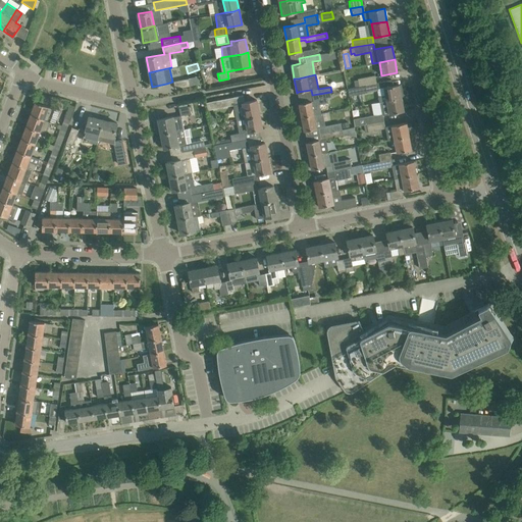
[(375,75),(358,79),(358,80),(354,81),(355,87),(377,83),(375,75)]
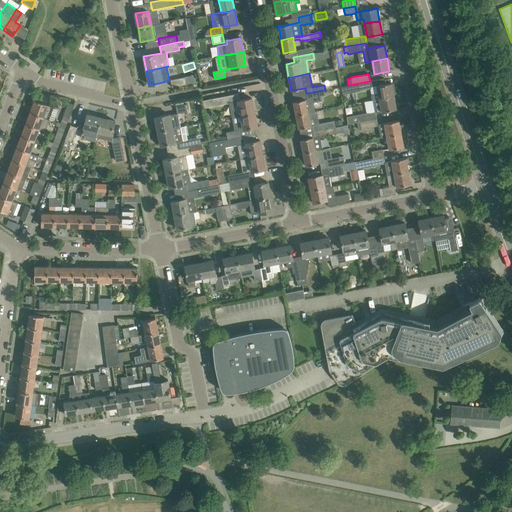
[(185,77),(170,80),(172,87),(186,84),(185,77)]
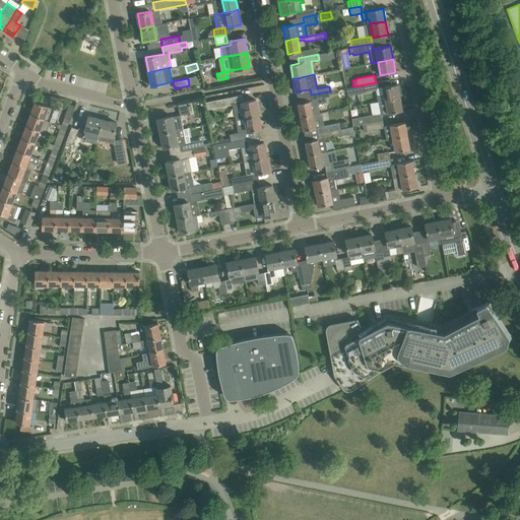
[(346,88),(347,95),(377,89),(376,82),(353,86),(346,88)]
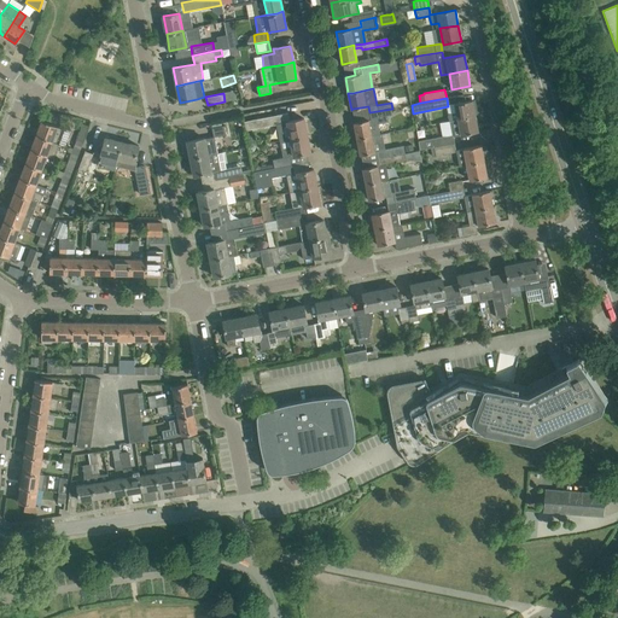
[(472,100),(455,104),(456,112),(448,114),(449,121),(476,116),(474,109),(477,109),(476,100),(472,100)]
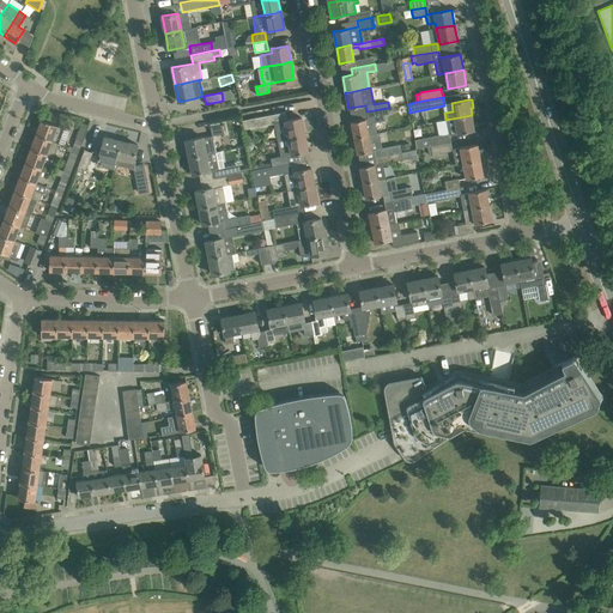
[(389,108),(366,111),(368,119),(352,121),(351,122),(354,138),(358,137),(377,133),(376,122),(386,121),(384,115),(390,114),(389,108)]
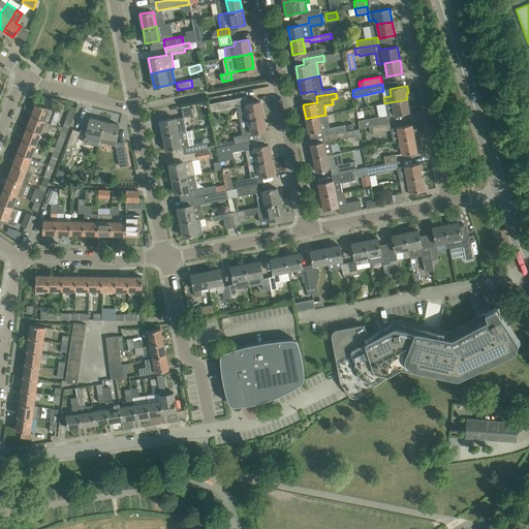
[(238,106),(238,105),(237,98),(216,102),(218,111),(238,106)]
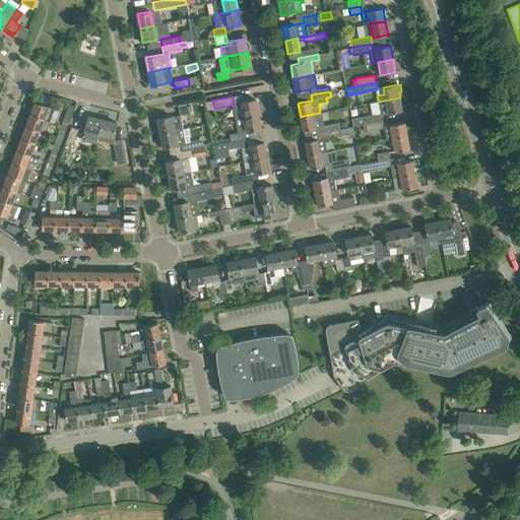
[(380,113),(353,119),(354,126),(363,124),(363,125),(383,121),(382,115),(402,111),(400,98),(378,102),(380,113)]
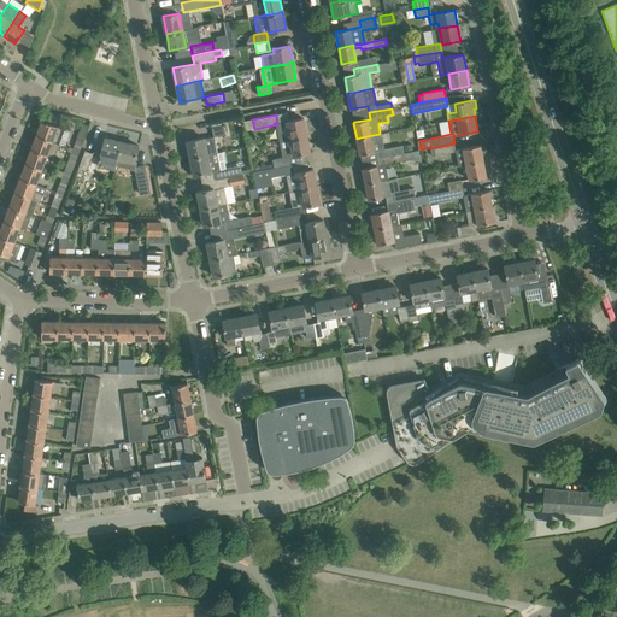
[(289,121),(277,123),(277,124),(281,141),(291,140),(291,139),(306,135),(304,118),(289,121)]
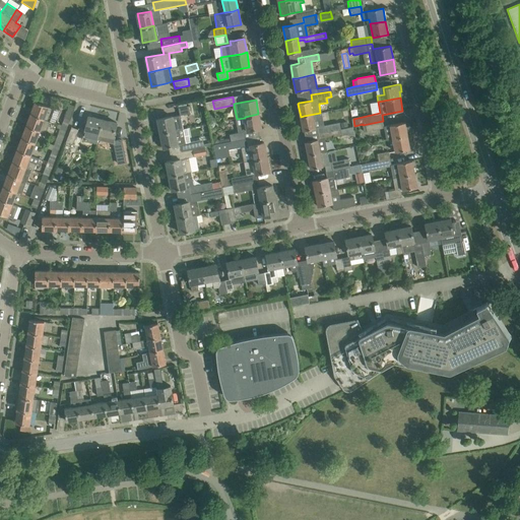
[(54,109),(49,107),(36,102),(30,114),(50,121),(54,109)]
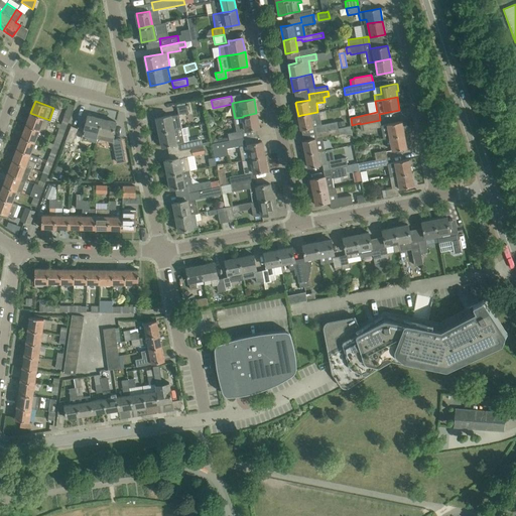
[(204,102),(198,103),(177,107),(178,114),(199,110),(206,109),(204,102)]
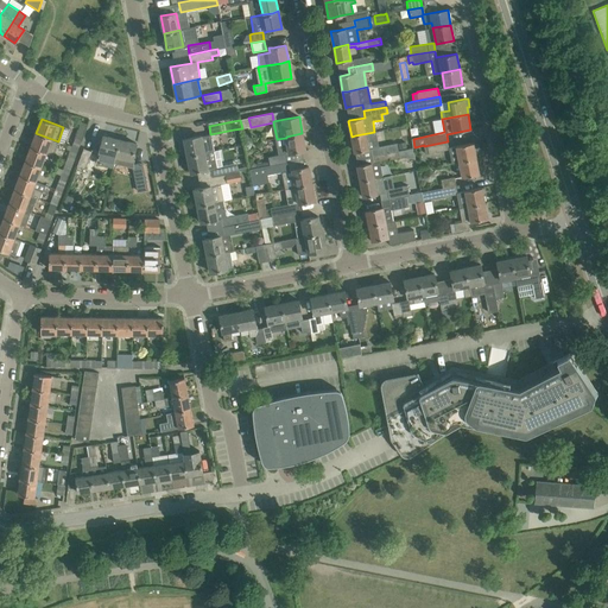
[(82,122),(75,138),(82,140),(88,125),(82,122)]
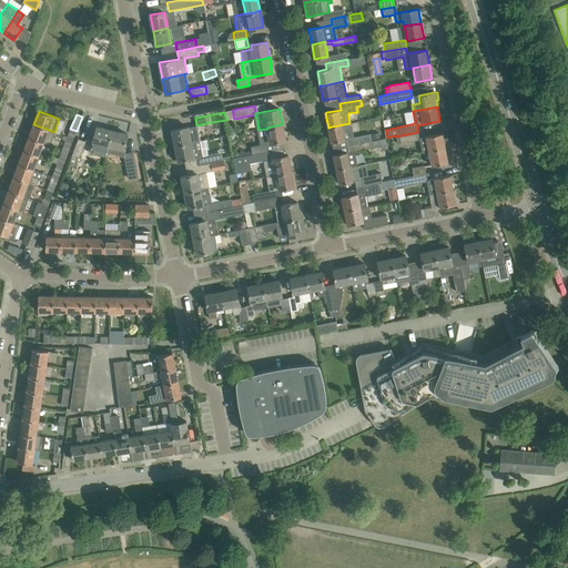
[(371,134),(371,133),(354,137),(352,123),(350,123),(332,127),(328,128),(331,142),(332,142),(335,142),(346,140),(347,145),(372,141),(371,134)]
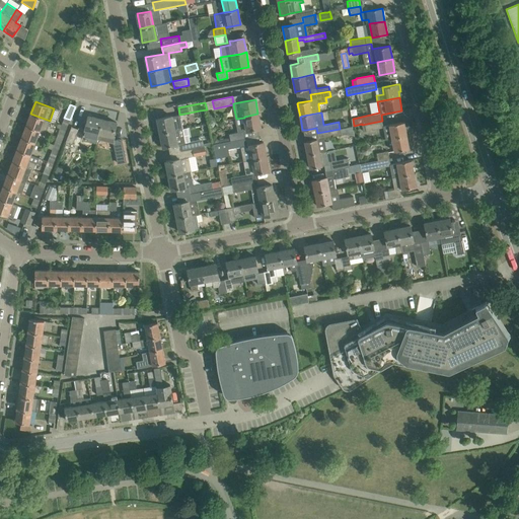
[(45,133),(50,121),(30,114),(26,126),(40,131),(45,133)]
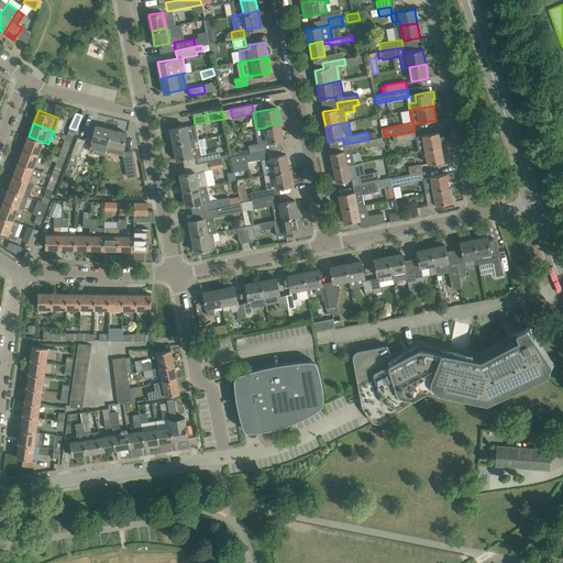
[(265,128),(255,129),(258,144),(249,146),(250,153),(266,151),(269,150),(268,142),(283,139),(279,123),(265,127),(265,128)]
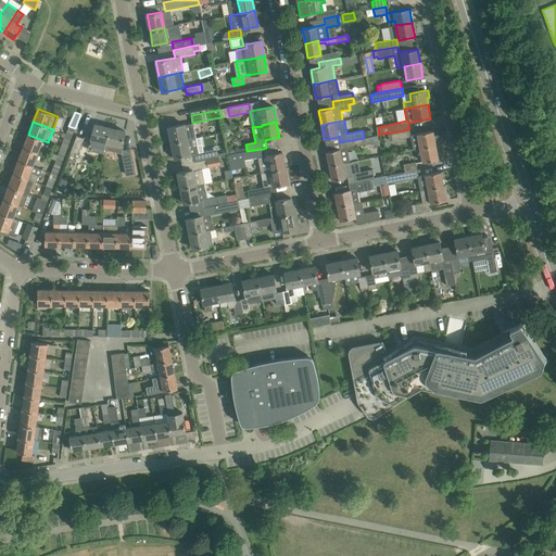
[(105,143),(109,127),(95,124),(90,140),(105,143)]
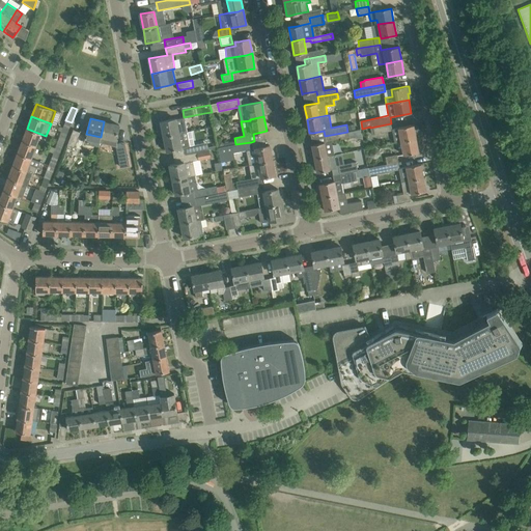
[(182,118),(175,119),(175,118),(161,121),(164,136),(186,132),(184,120),(182,120),(182,118)]
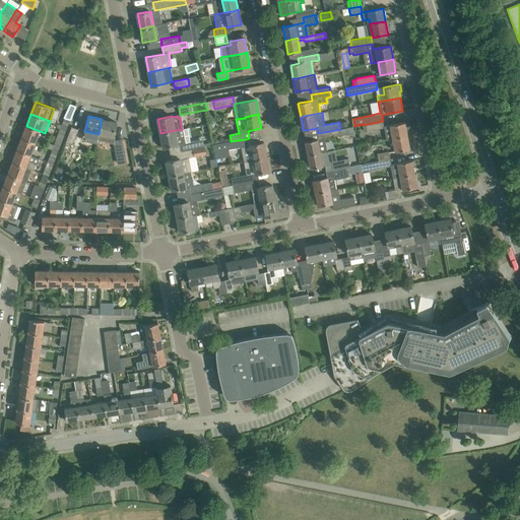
[(70,120),(64,118),(63,121),(60,119),(58,124),(67,127),(70,120)]
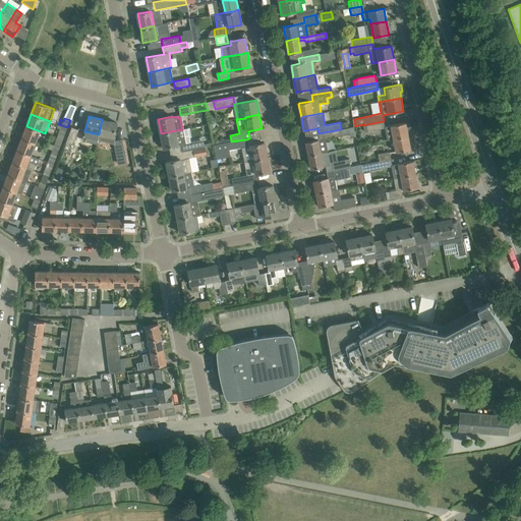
[(102,119),(99,134),(98,139),(114,143),(118,164),(126,162),(121,139),(115,141),(116,136),(114,136),(117,123),(102,119)]
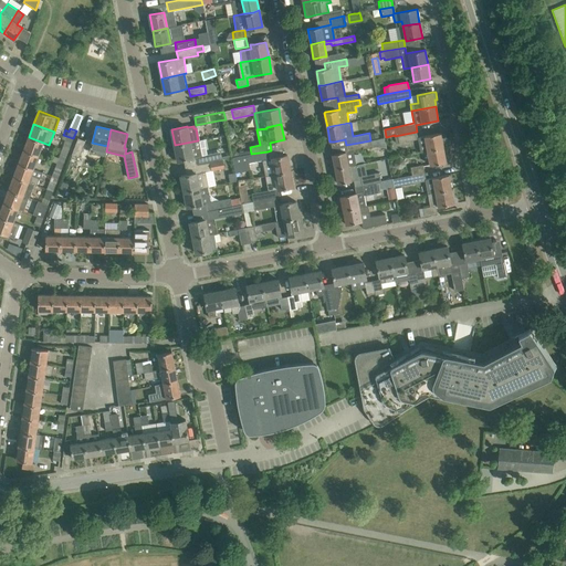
[(417,132),(395,136),(396,144),(418,139),(417,132)]
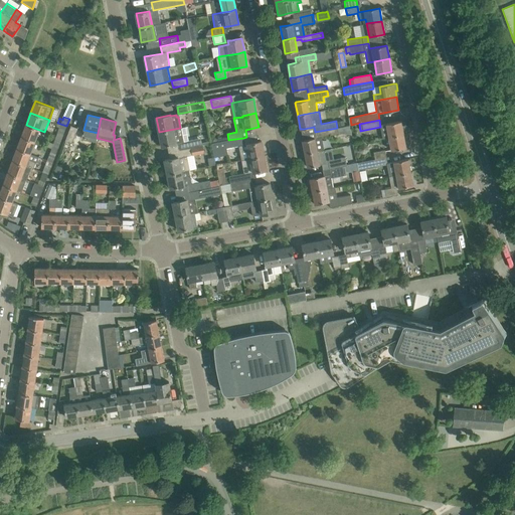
[(401,121),(396,122),(386,124),(388,137),(398,135),(403,134),(401,121)]
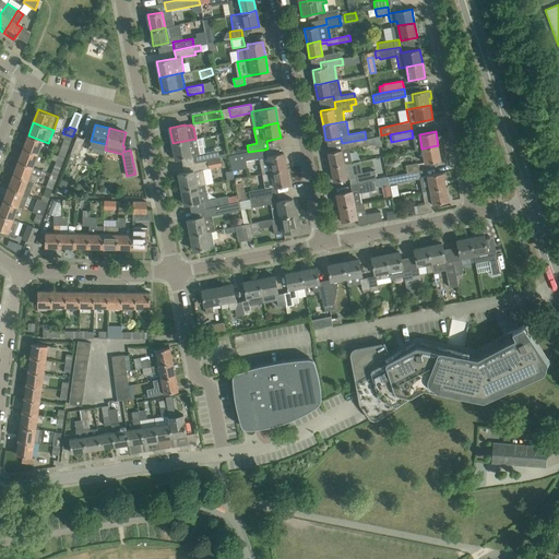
[(72,137),(62,133),(60,142),(62,143),(61,149),(67,151),(72,137)]
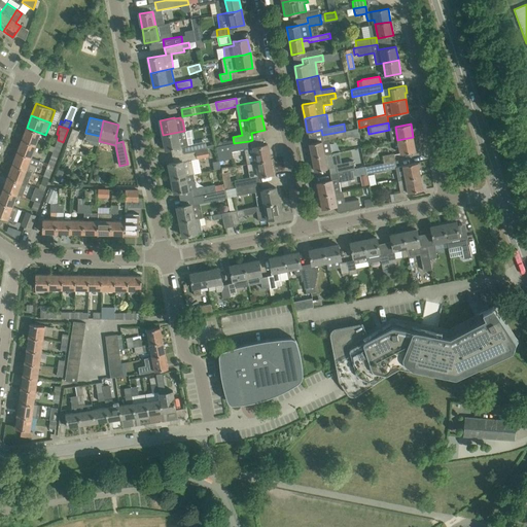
[(35,145),(40,133),(27,128),(22,140),(35,145)]
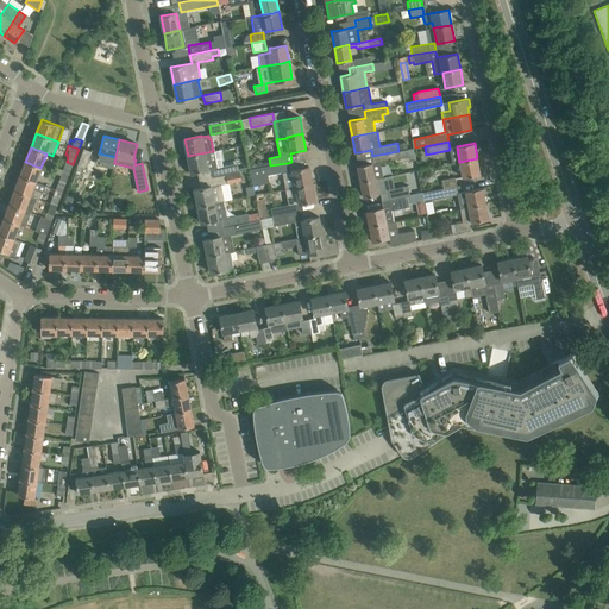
[(74,176),(77,179),(81,169),(93,173),(99,154),(93,151),(83,149),(74,176)]
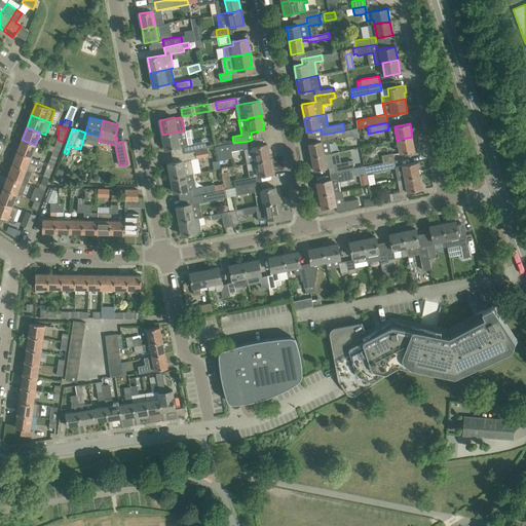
[(162,135),(165,149),(183,146),(184,152),(207,148),(205,142),(187,145),(184,130),(162,135)]
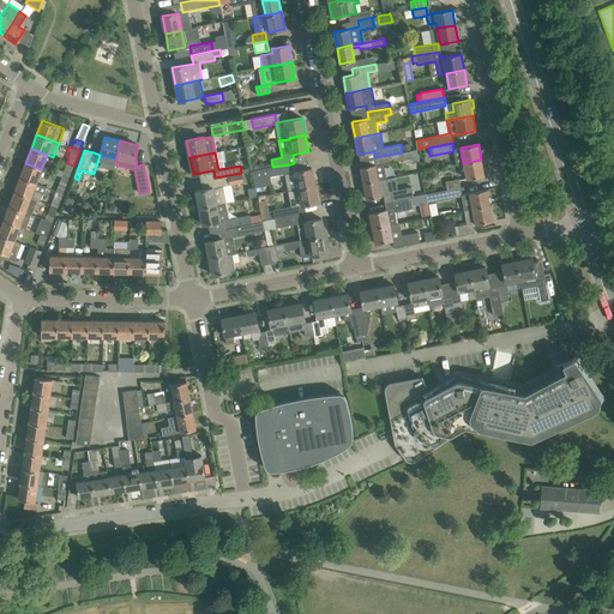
[(402,152),(375,157),(377,163),(360,167),(363,184),(367,182),(385,179),(386,179),(384,163),(404,160),(402,152)]
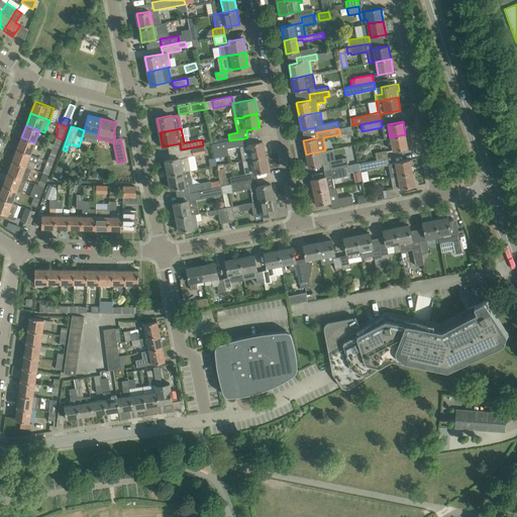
[(405,134),(400,135),(390,137),(393,150),(408,147),(405,134)]
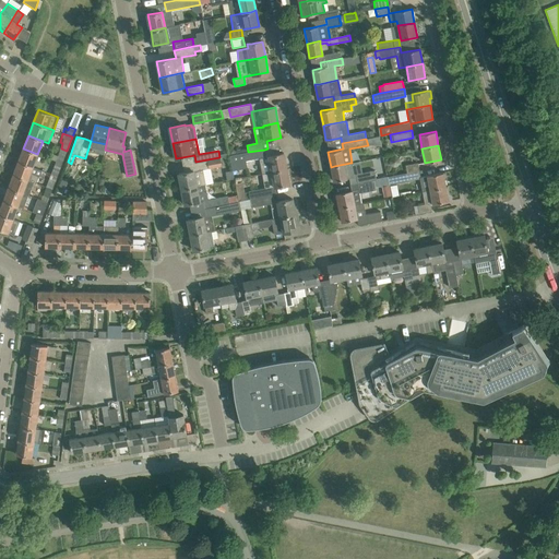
[(33,167),(37,154),(23,149),(19,162),(33,167)]
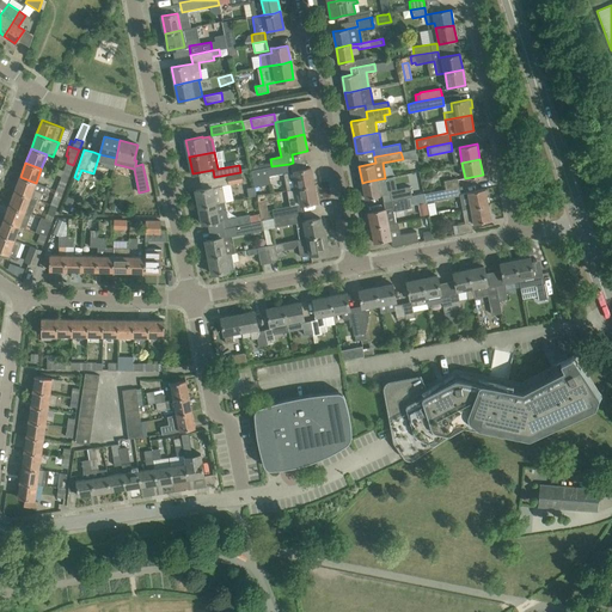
[(73,165),(67,163),(63,171),(56,169),(55,173),(68,178),(73,165)]
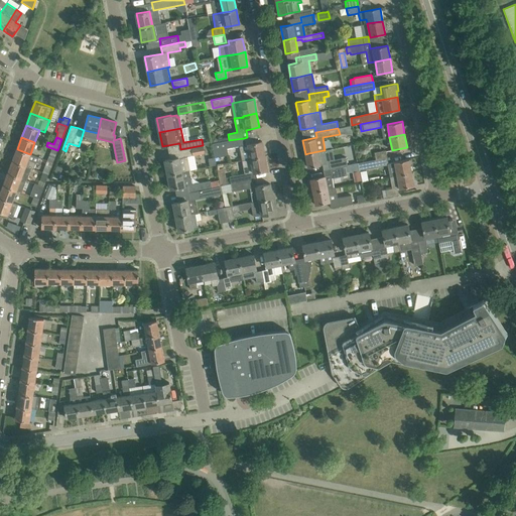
[(215,158),(228,156),(227,148),(239,146),(242,160),(265,155),(262,141),(245,144),(244,138),(229,140),(218,142),(212,144),(215,158)]
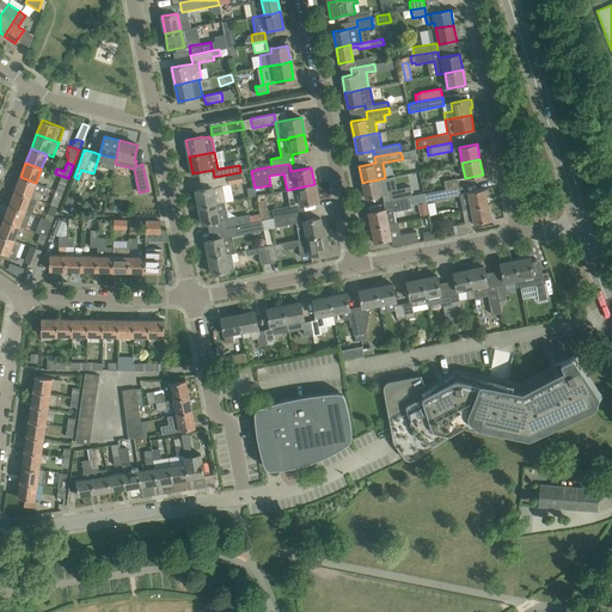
[(240,172),(214,177),(216,187),(196,190),(199,207),(215,203),(225,202),(221,185),(243,181),(240,172)]
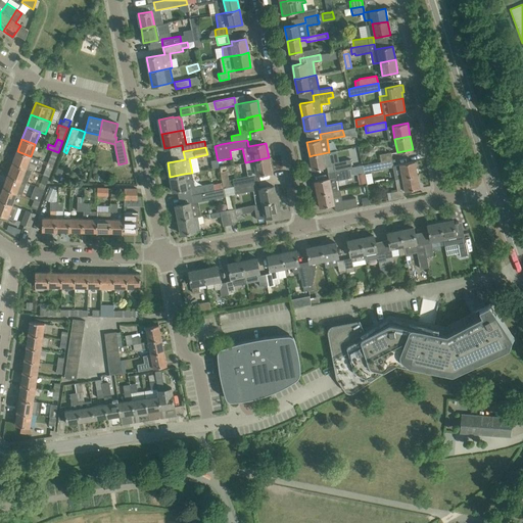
[(58,152),(47,148),(52,150),(48,162),(54,164),(58,152)]
